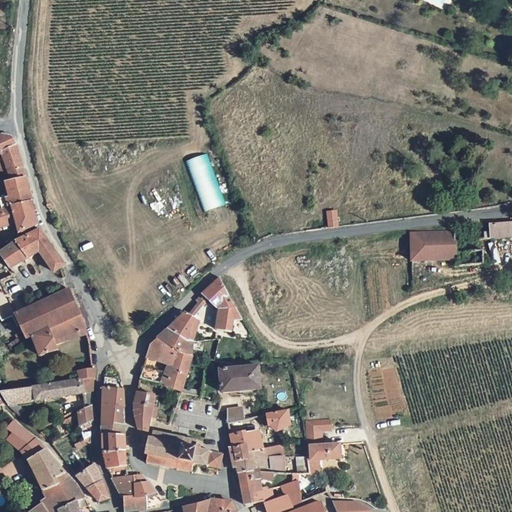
[(11,136),(2,129),(0,130),(0,153),(4,168),(18,165),(11,136)]
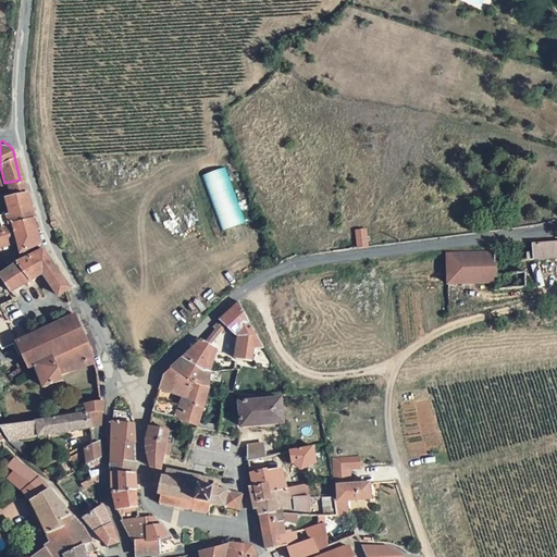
[(244,222),(225,166),(202,175),(221,231),(244,222)]
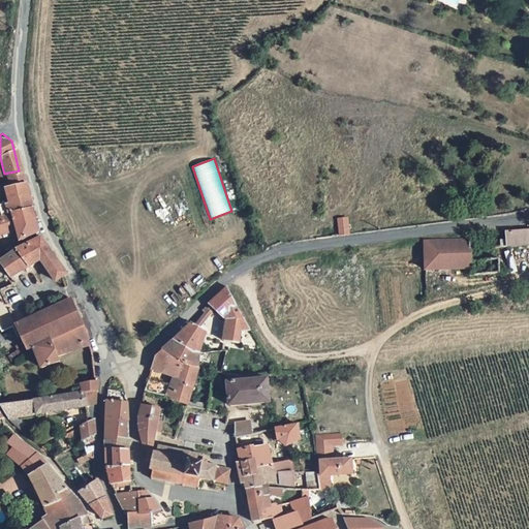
[(4,174),(7,182),(20,179),(19,170),(4,174)]
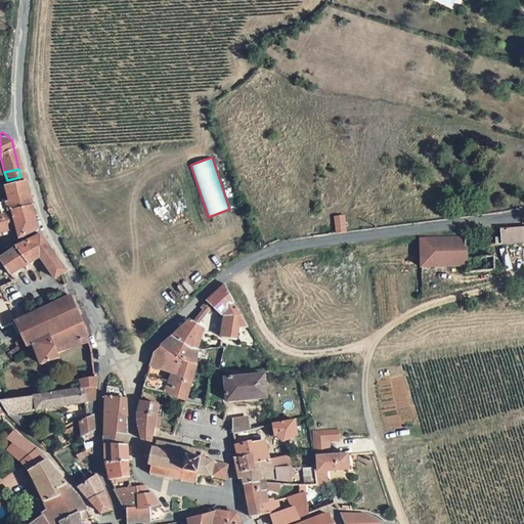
[(25,201),(19,177),(7,180),(0,182),(4,200),(5,207),(25,201)]
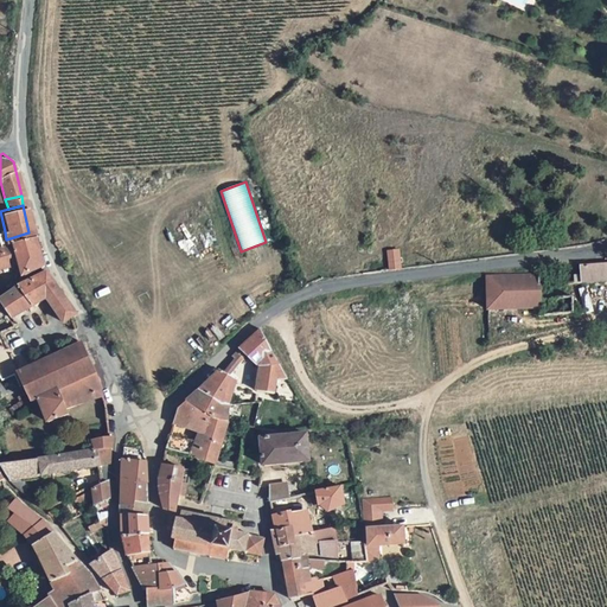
[(0,241),(0,263),(6,262),(12,275),(36,263),(29,232),(6,240),(0,241)]
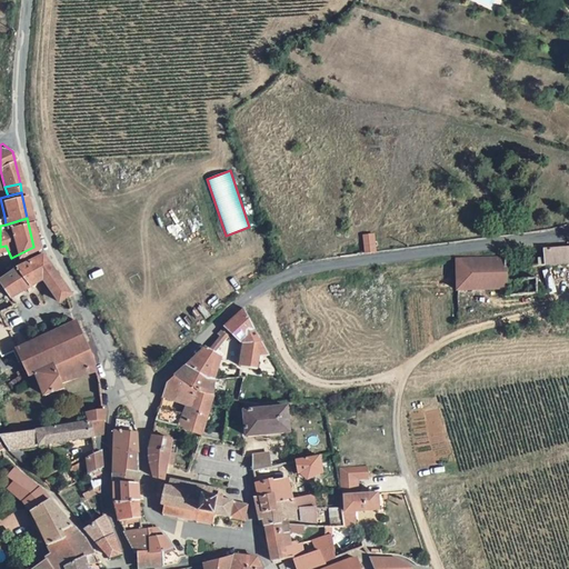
[(359,255),(369,252),(368,240),(358,241),(359,255)]
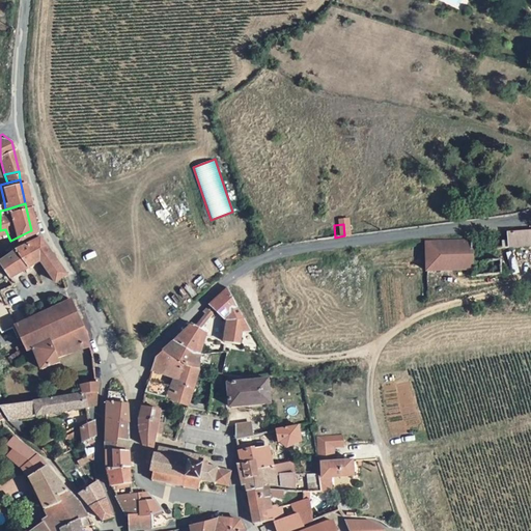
[(530,231),(524,233),(509,233),(510,250),(530,248),(530,231)]
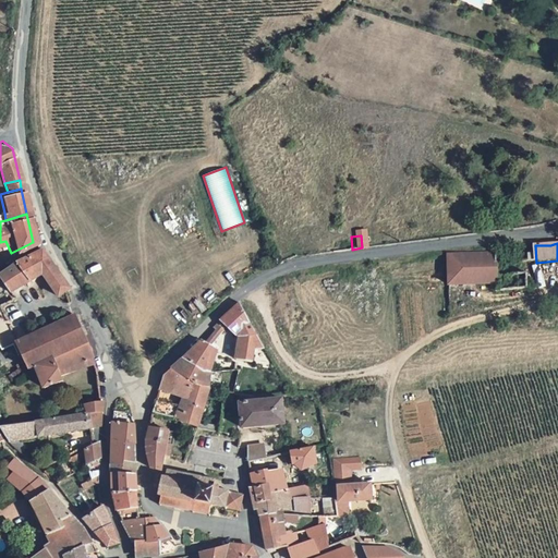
[(0,268),(0,289),(3,294),(11,289),(10,287),(34,271),(36,277),(43,287),(50,294),(61,287),(35,249),(29,252),(10,262),(0,268)]
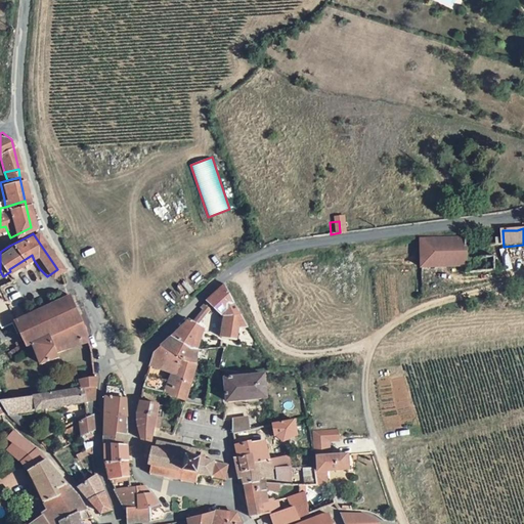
[(464,238),(423,239),(423,267),(465,266),(464,238)]
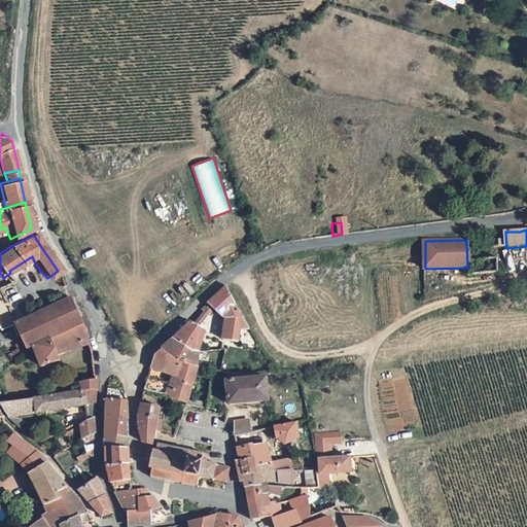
[(232,329),(247,328),(223,285),(204,302),(211,309),(213,312),(215,314),(219,314),(213,338),(230,341),(232,329)]
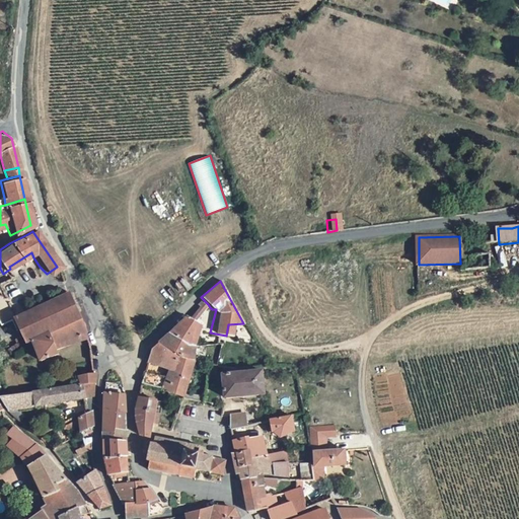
[(60,295),(8,321),(18,345),(25,342),(72,319),(60,295)]
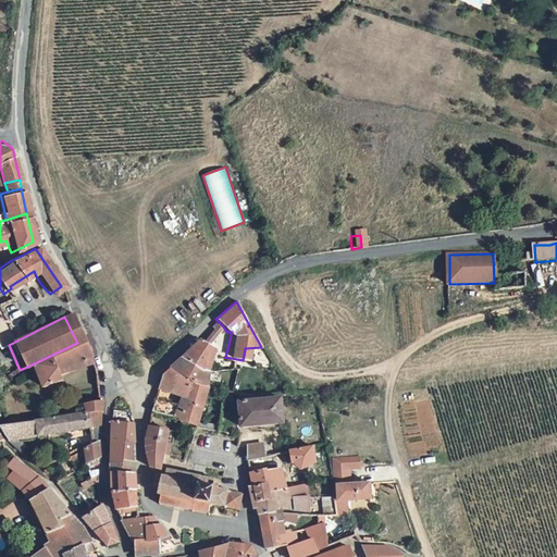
[(212,329),(201,339),(206,345),(223,326),(215,319),(214,320),(212,322),(211,325),(212,329)]
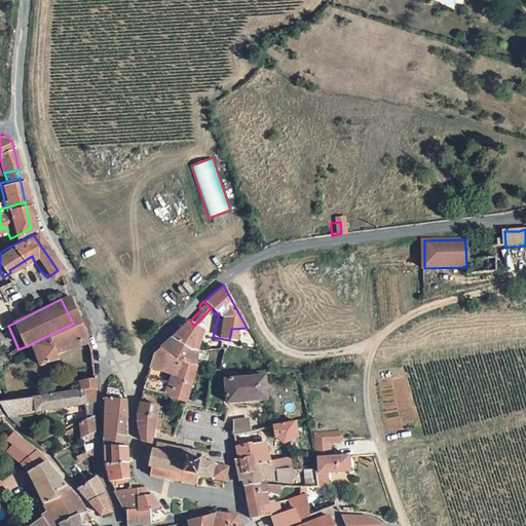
[(196,327),(194,326),(190,321),(186,316),(170,331),(188,348),(196,327)]
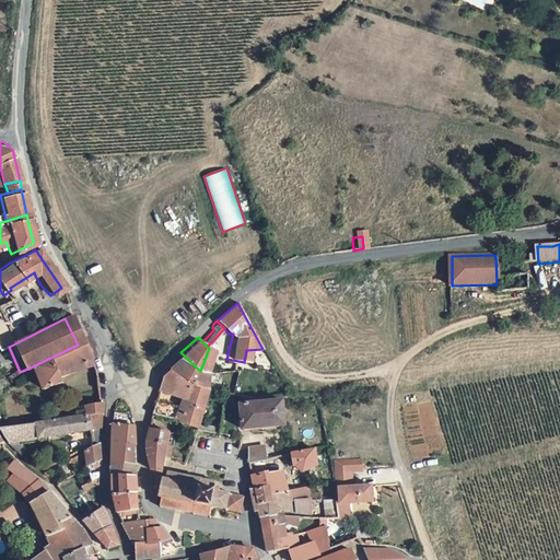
[(81,346),(78,345),(27,369),(37,391),(55,382),(53,376),(86,361),(81,346)]
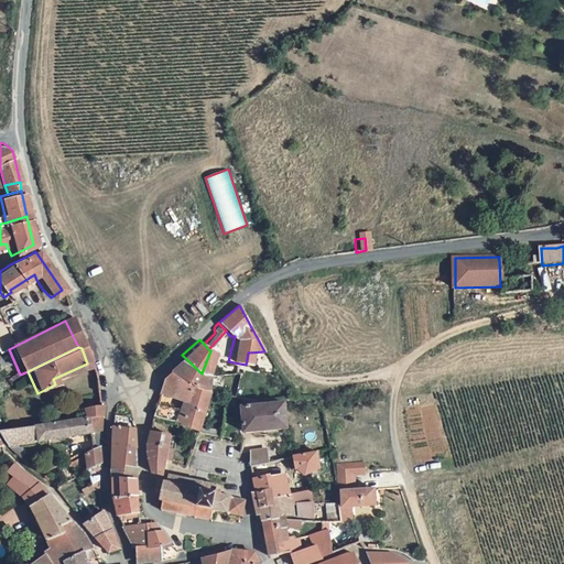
[(202,388),(202,373),(182,355),(158,377),(151,388),(166,392),(173,372),(175,375),(182,382),(191,388),(202,388)]
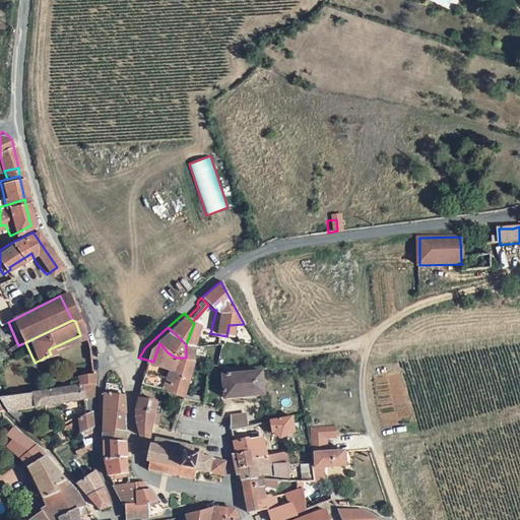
[(196,345),(206,346),(208,341),(210,333),(197,335),(196,345)]
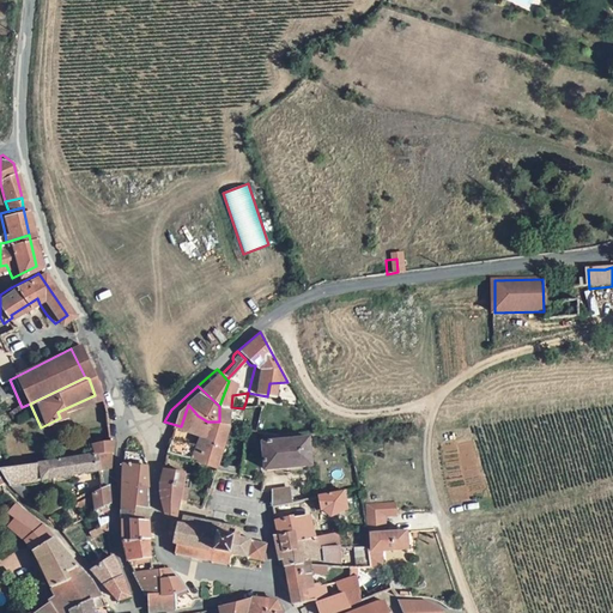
[(189,429),(186,442),(183,454),(198,460),(212,465),(218,423),(219,422),(207,422),(198,416),(190,407),(188,405),(181,426),(189,429)]
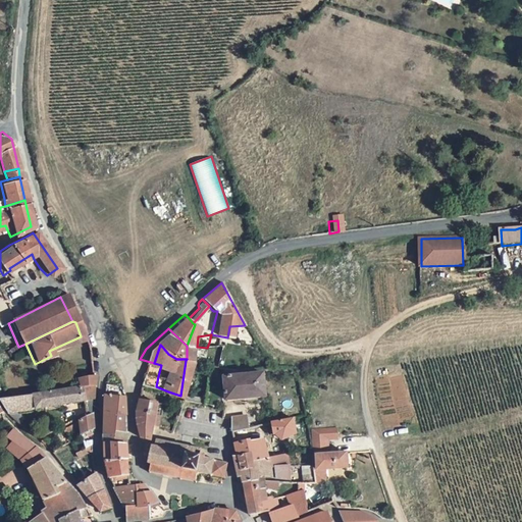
[(238,367),(222,367),(222,373),(220,373),(223,397),(263,394),(261,371),(239,373),(238,367)]
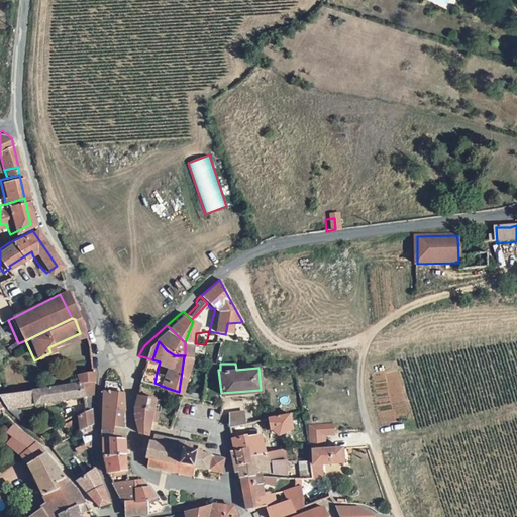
[(154,383),(157,373),(136,370),(135,380),(154,383)]
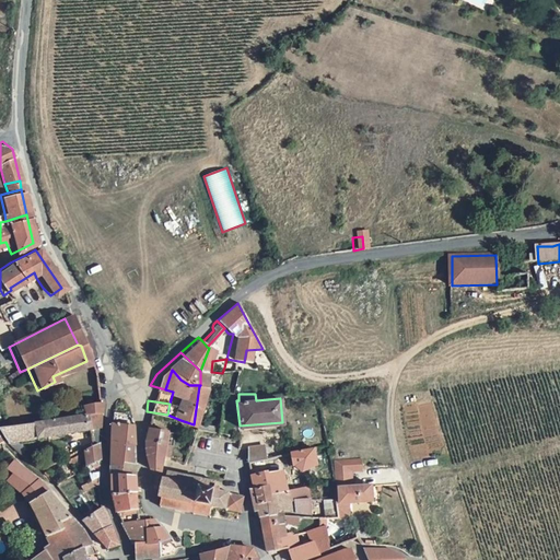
[(98,406),(86,408),(89,416),(92,433),(103,431),(101,418),(100,406),(98,406)]
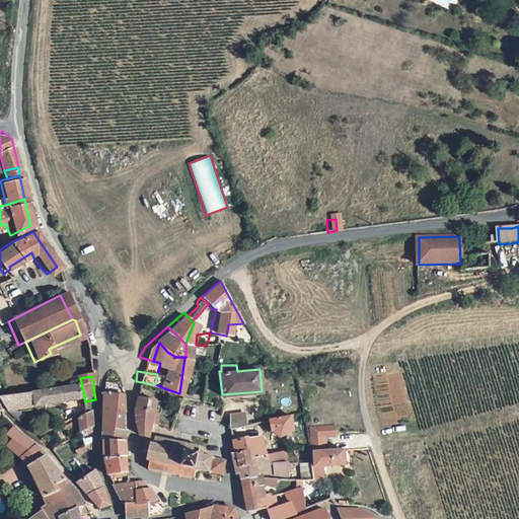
[(104,409),(118,410),(124,410),(125,406),(125,390),(122,390),(122,378),(105,378),(104,409)]
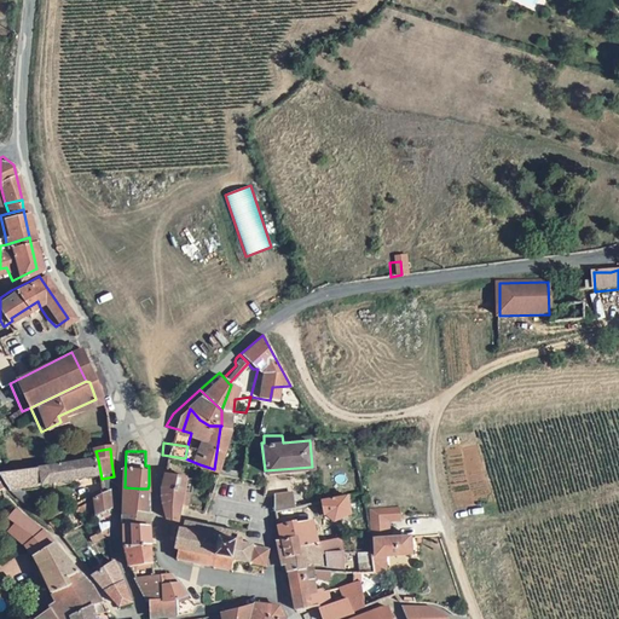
[(181,478),(185,458),(162,455),(160,474),(181,478)]
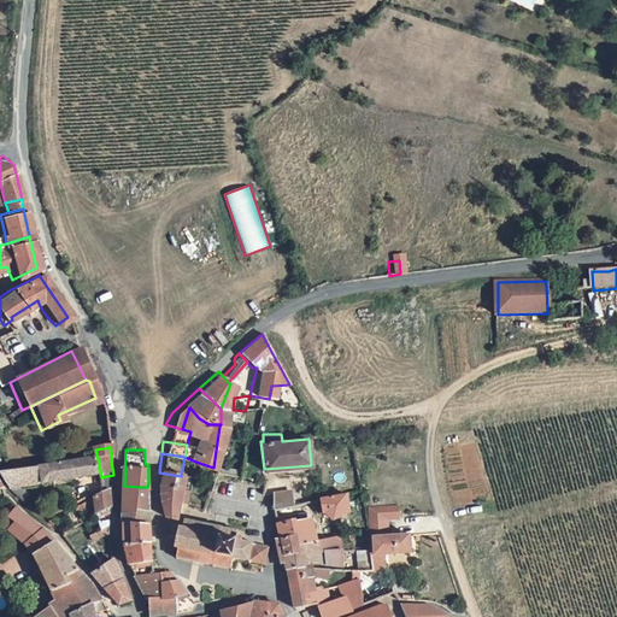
[(101,477),(98,458),(15,471),(1,474),(12,492),(101,477)]
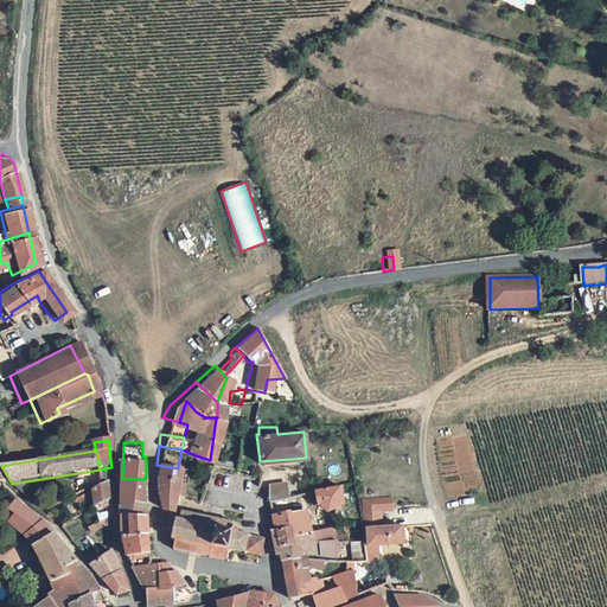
[(196,455),(189,481),(184,480),(180,499),(200,504),(210,460),(196,455)]
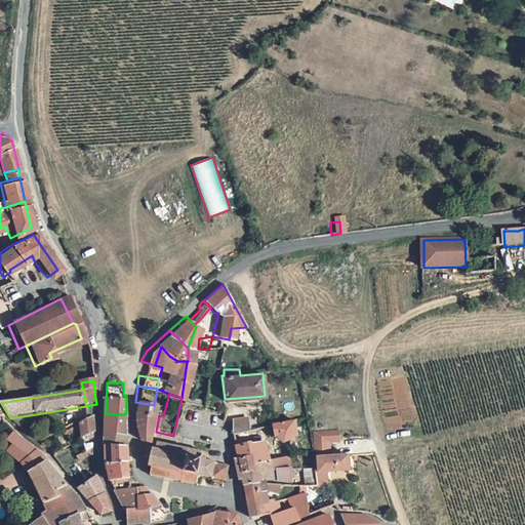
[(153,413),(154,405),(135,402),(134,407),(135,417),(137,428),(142,437),(150,442),(151,431),(153,413)]
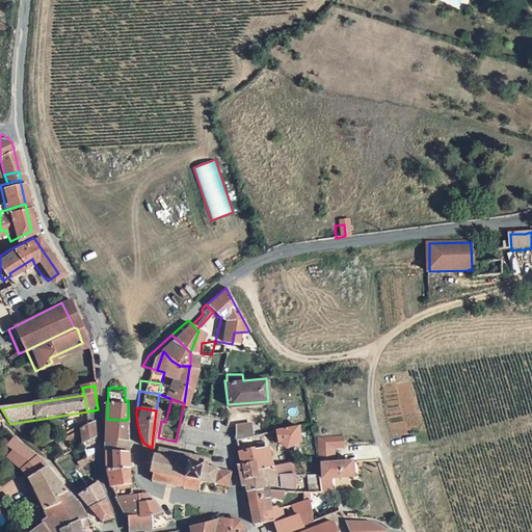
[(107,419),(106,437),(116,437),(121,420),(107,419)]
